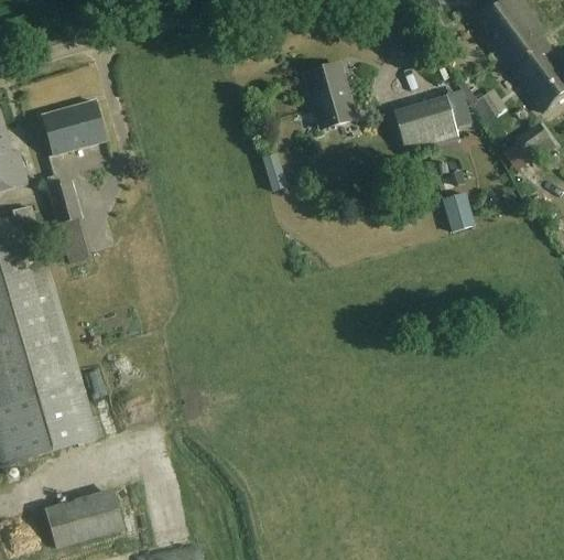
[(495,0),(469,19),(501,63),(522,47),(518,40),(530,31),(531,31),(540,25),(521,0),(495,0)]
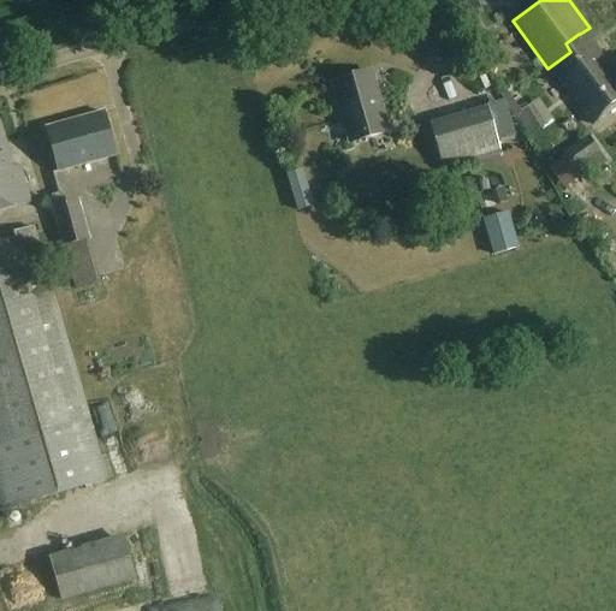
[(594,36),(590,28),(580,34),(579,34),(566,43),(570,52),(548,69),(551,75),(556,71),(592,122),(615,105),(615,73),(591,39),(594,36)]
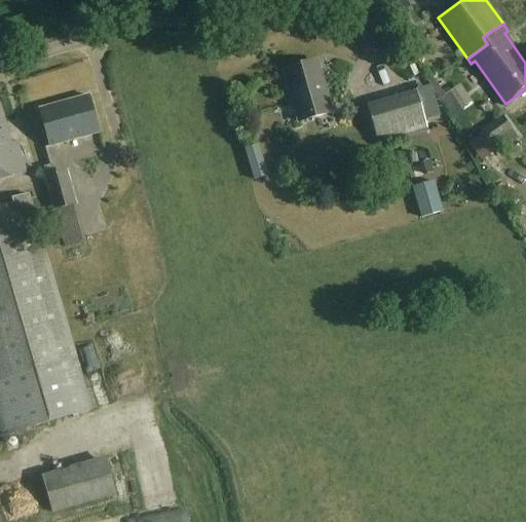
[(332,111),(317,59),(286,68),(300,120),(332,111)]
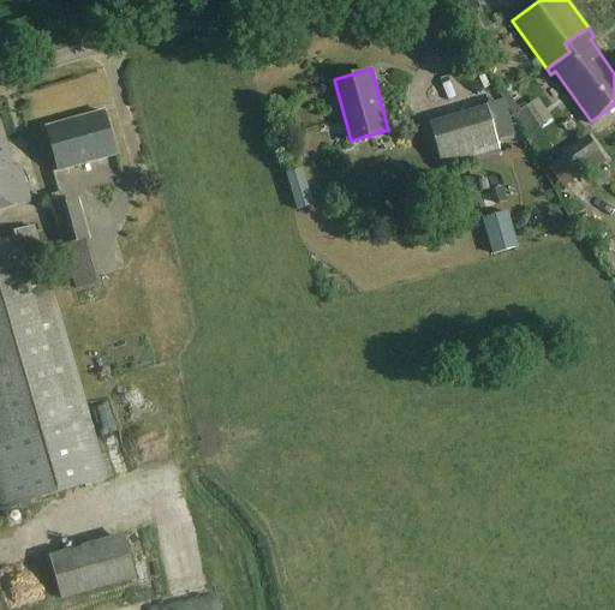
[(105,109),(47,125),(59,168),(117,151),(105,109)]
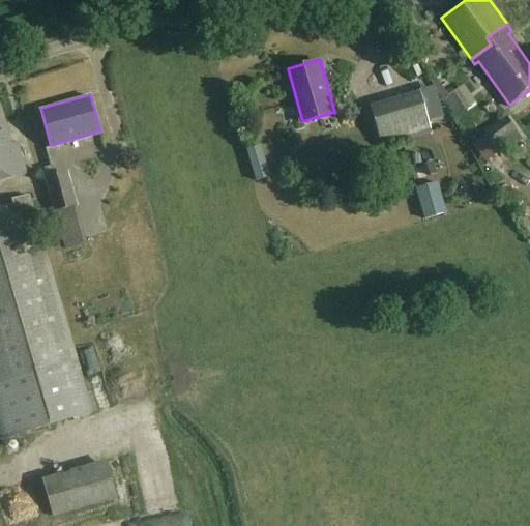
[(432,127),(422,95),(373,109),(382,141),(432,127)]
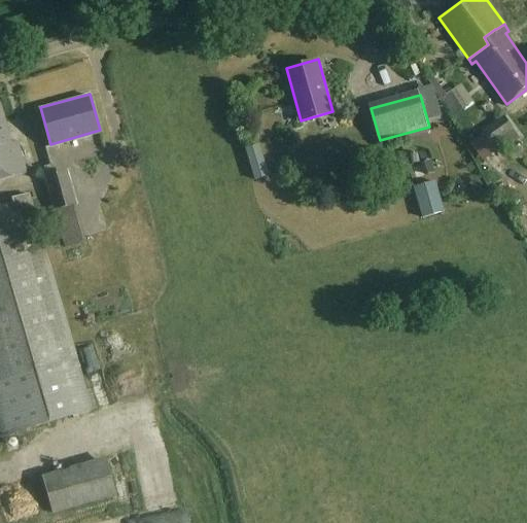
[(11,141),(0,101),(0,177),(26,170),(16,139),(11,141)]
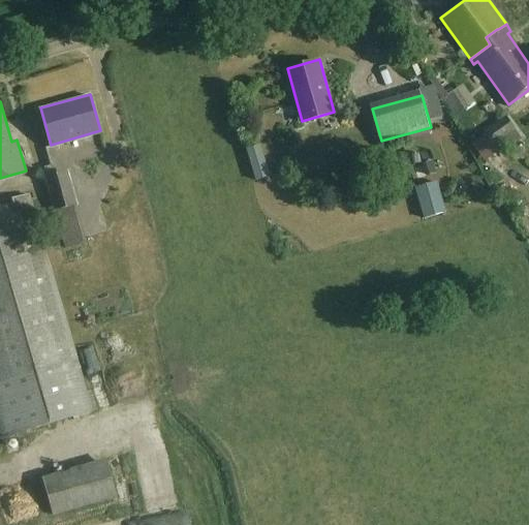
[(521,135),(507,115),(485,129),(498,150),(521,135)]
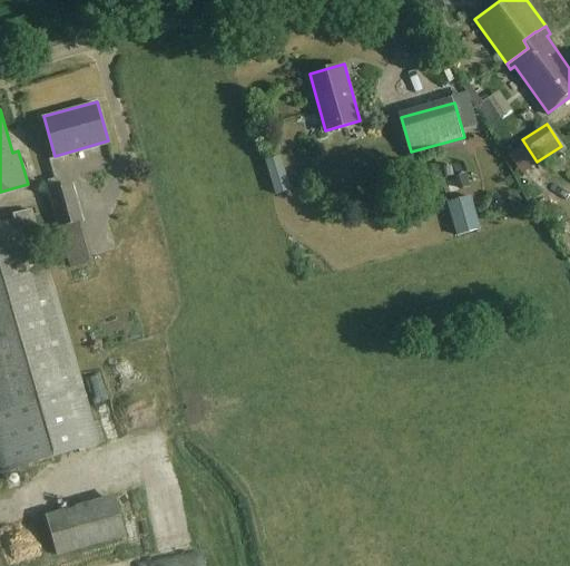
[(88,235),(74,184),(48,191),(62,243),(88,235)]
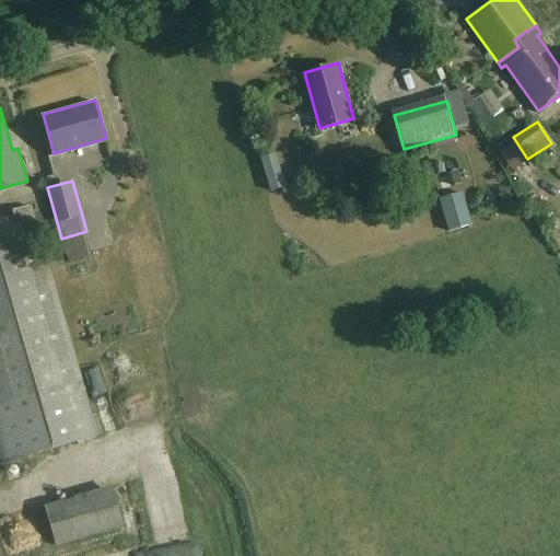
[(463,190),(439,197),(448,231),(471,224),(463,190)]
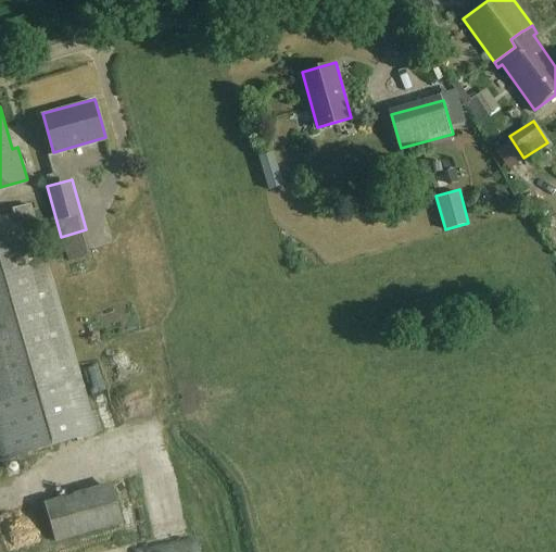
[(97,429),(30,203),(17,208),(17,214),(0,218),(0,417),(11,454),(97,429)]
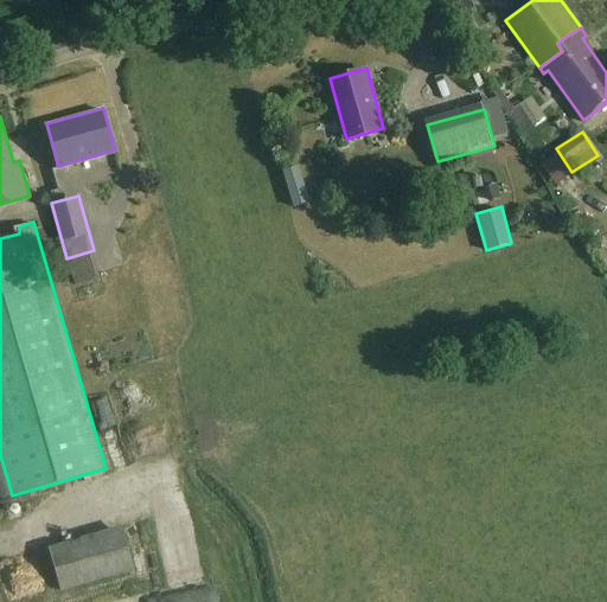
[(135,569),(123,525),(50,545),(62,589),(135,569)]
